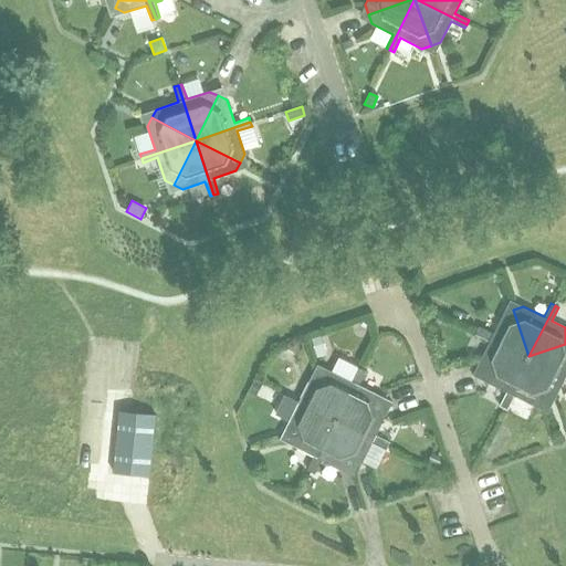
[(528,356),(513,310),(504,312),(493,334),(480,326),(478,331),(528,356)]
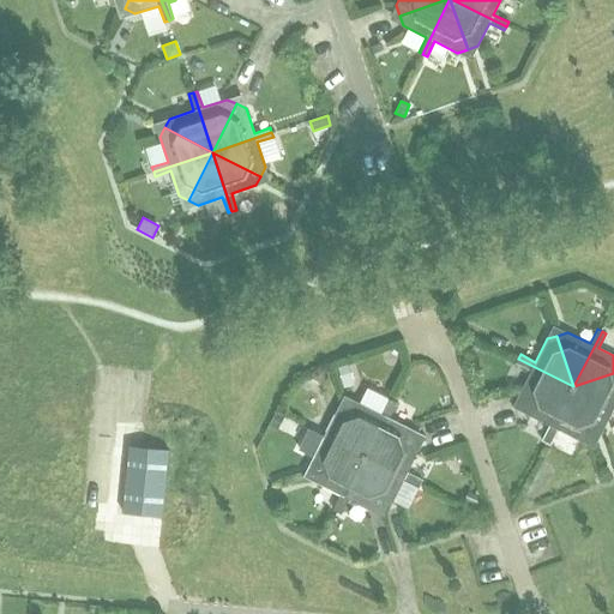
[(465,337),(458,345),(469,355),(476,347),(465,337)]
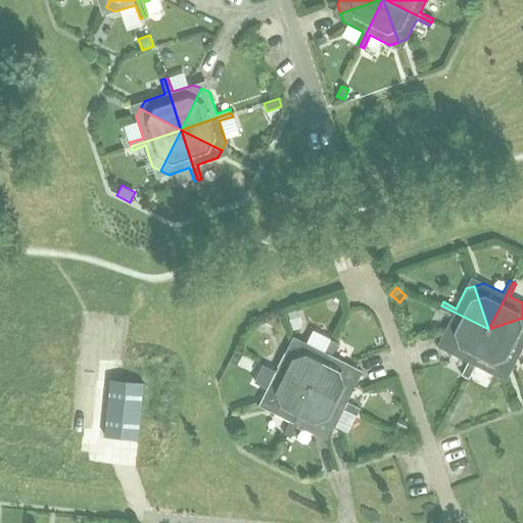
[(488,329),(441,305),(439,308),(453,316),(442,335),(445,343),(488,329)]
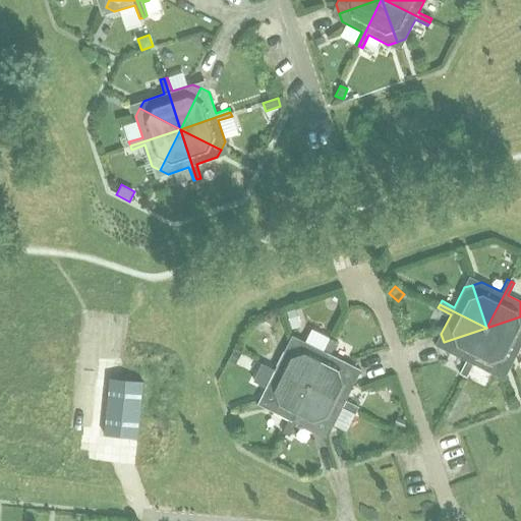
[(276,325),(287,321),(284,310),(273,314),(276,325)]
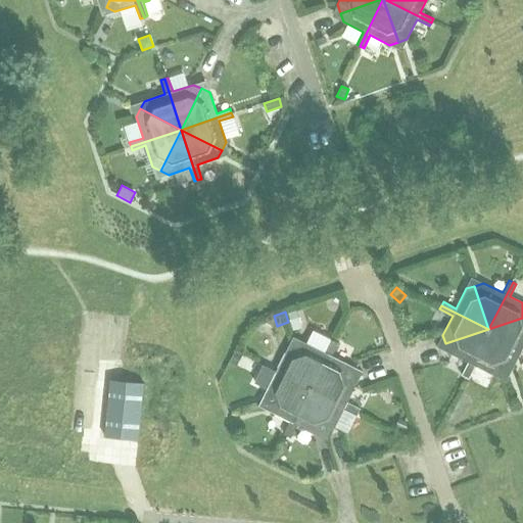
[(297,312),(288,314),(293,331),(302,328),(297,312)]
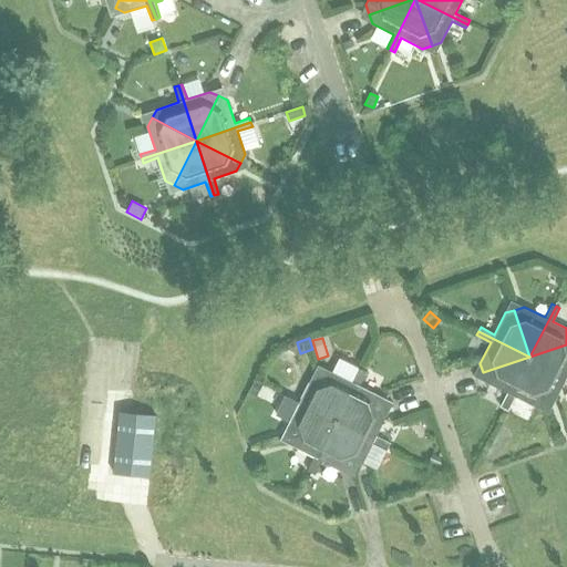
[(566,344),(529,357),(566,374),(566,344)]
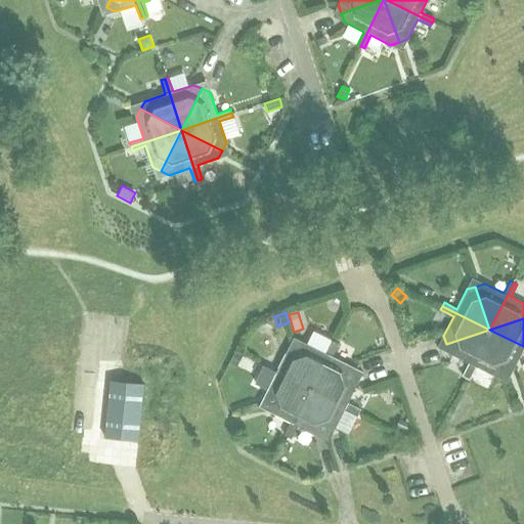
[(489,330),(446,344),(448,353),(469,362),(462,376),(466,378),(489,330)]
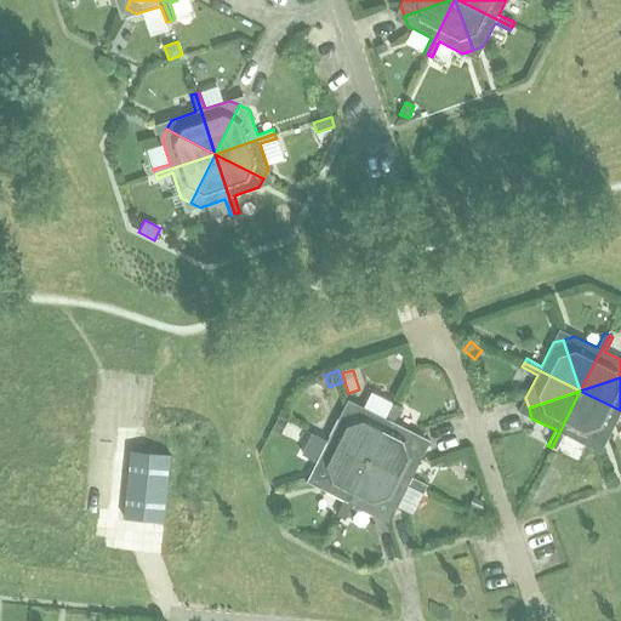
[(580,391),(552,448),(577,459),(584,444),(587,446),(597,443),(580,391)]
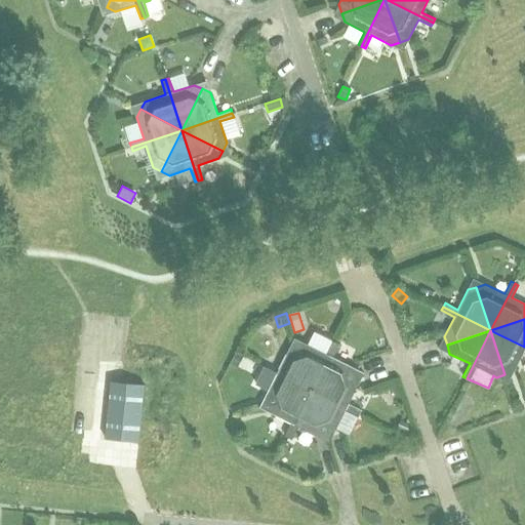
[(524,347),(490,330),(505,374),(514,371),(523,352),(524,352),(524,347)]
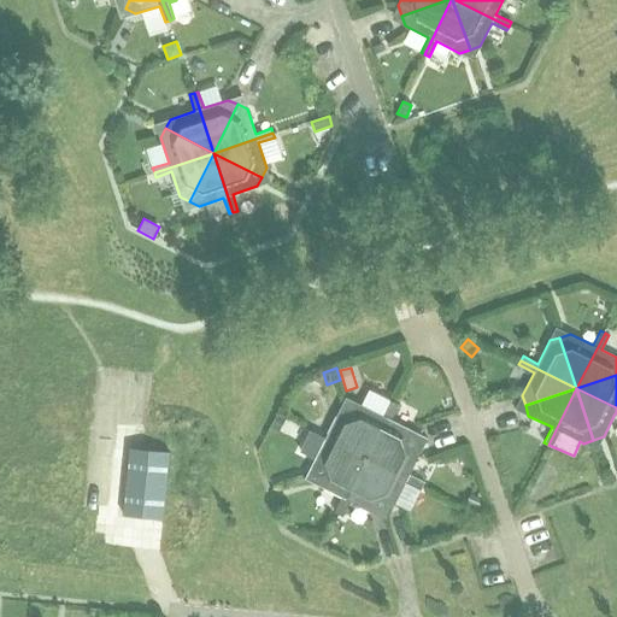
[(369,389),(362,405),(382,415),(391,400),(369,389)]
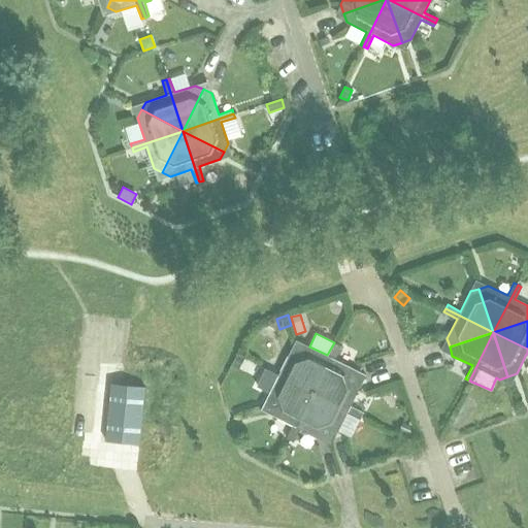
[(307,345),(299,348),(314,392),(337,343),(334,342),(327,355),(309,347),(307,345)]
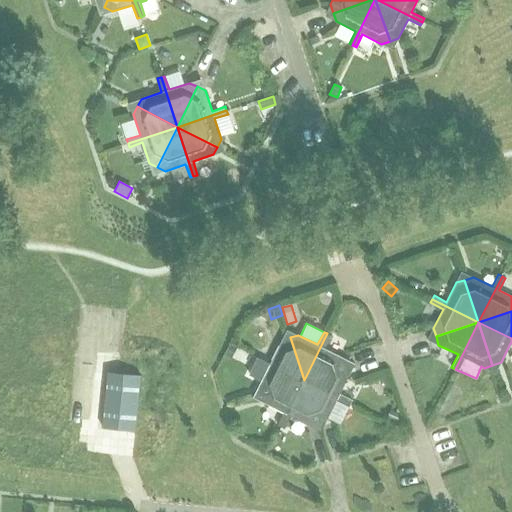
[(327,333),(304,380),(347,366),(344,358),(324,348),(331,335),(327,333)]
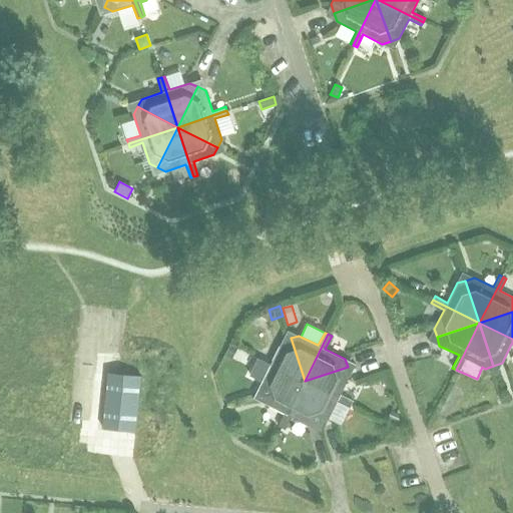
[(260,354),(258,358),(305,381),(291,338),(282,341),(282,342),(269,336),(260,354)]
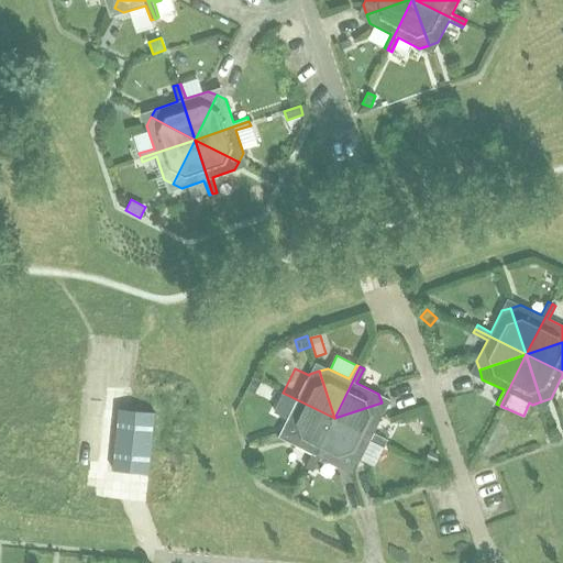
[(252,377),(246,389),(253,393),(260,381),(252,377)]
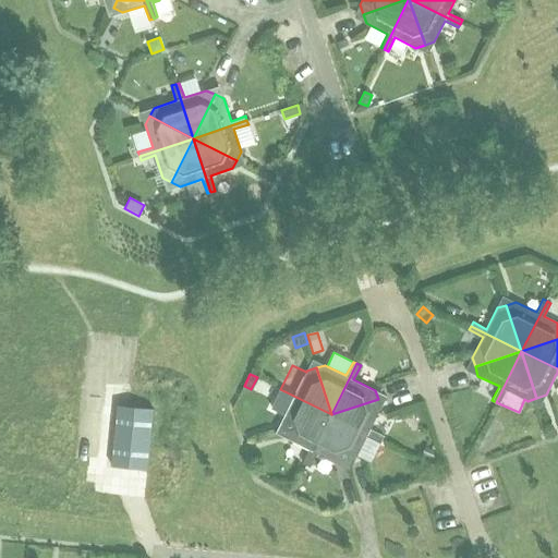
[(280,389),(271,408),(284,414),(281,421),(284,429),(331,414),(280,389)]
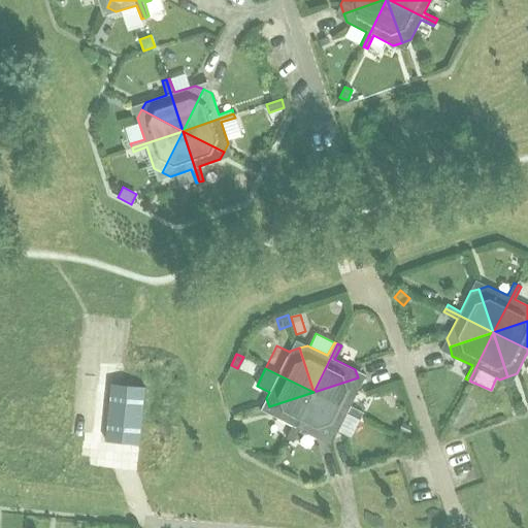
[(358,377),(314,392),(361,416),(363,413),(351,406),(360,386),(358,377)]
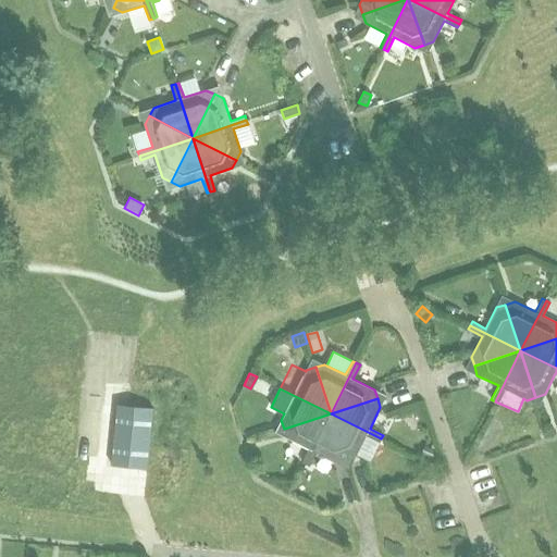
[(116,405),(111,465),(146,469),(151,408),(116,405)]
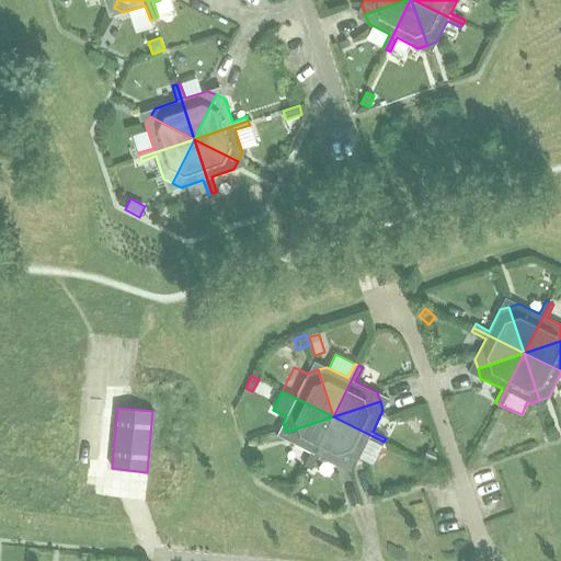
[(333,416),(286,432),(289,441),(310,451),(304,466),(308,467),(333,416)]
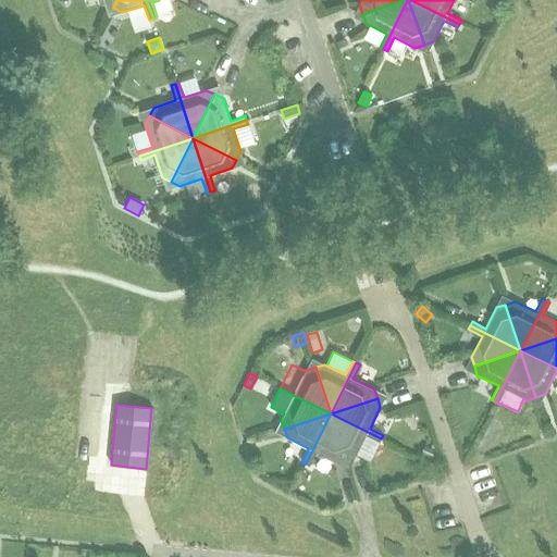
[(331,413),(306,463),(309,466),(316,453),(337,462),(346,460),(331,413)]
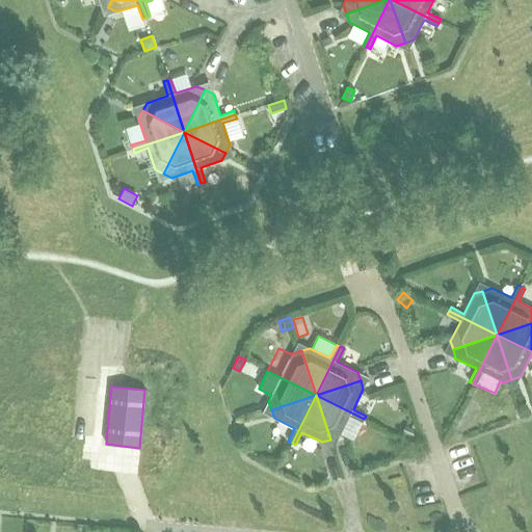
[(364,419),(316,395),(330,440),(339,436),(349,417),(363,423),(364,419)]
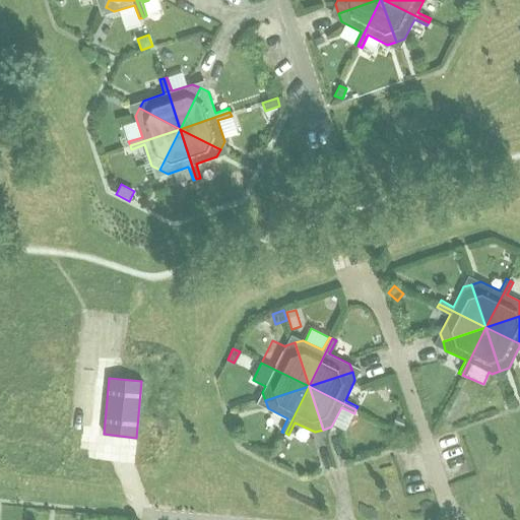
[(397,416),(393,426),(403,430),(407,421),(397,416)]
